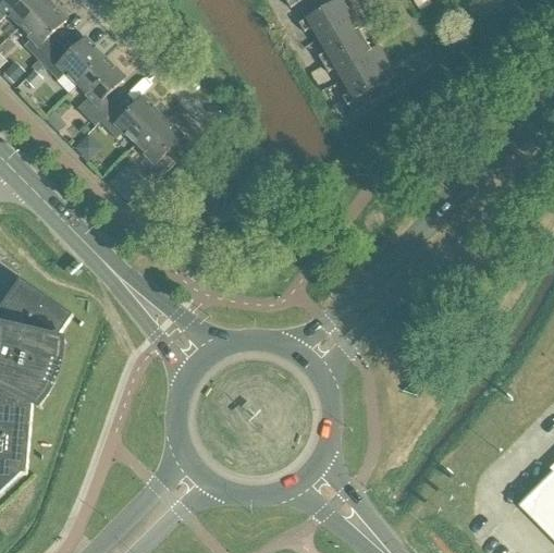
[(16,25),(42,0),(0,0),(0,17),(4,13),(16,25)]
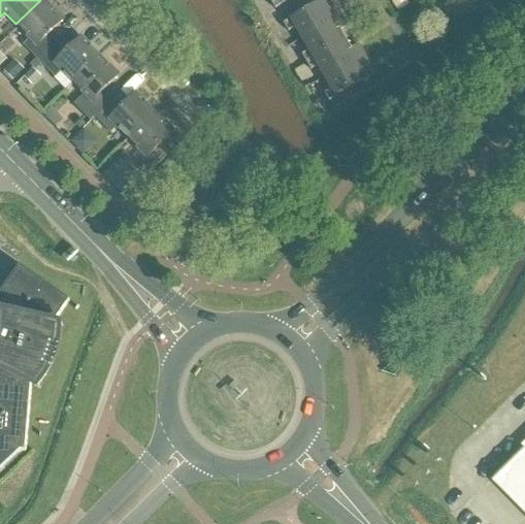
[(56,40),(46,32),(61,18),(44,0),(40,0),(15,24),(27,36),(21,42),(37,59),(56,40)]
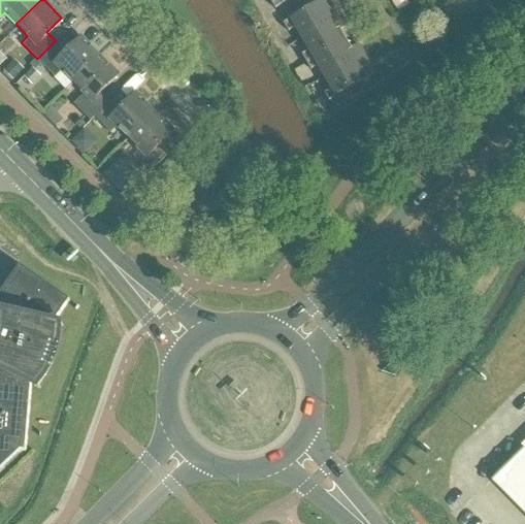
[(316,0),(282,21),(287,29),(294,25),(300,36),(338,13),(333,3),(326,7),(322,0),(316,0)]
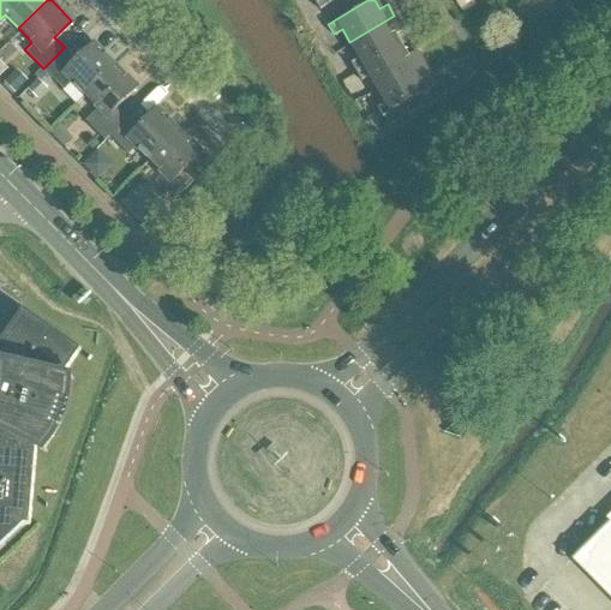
[(401,28),(394,16),(349,42),(357,55),(348,60),(354,70),(400,42),(394,31),(401,28)]
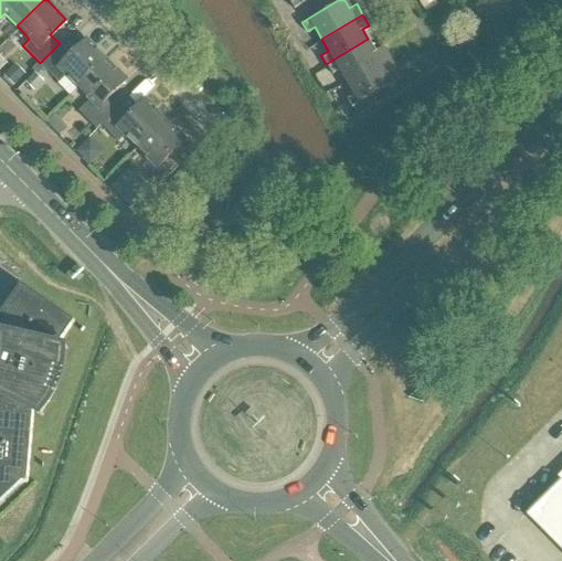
[(76,85),(104,57),(84,38),(69,53),(60,43),(40,63),(56,81),(64,73),(76,85)]
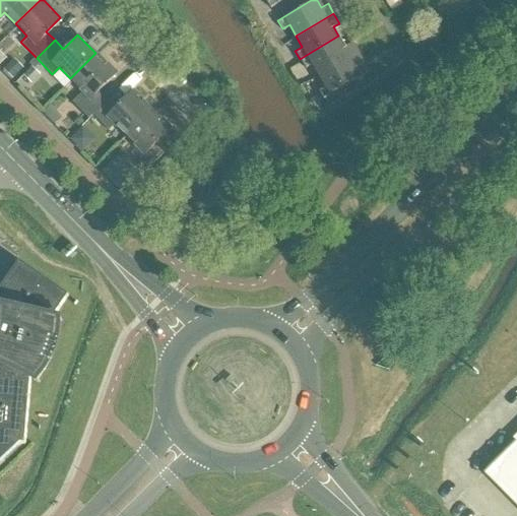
[(343,45),(338,36),(300,59),(304,66),(311,62),(318,74),(357,52),(350,42),(343,45)]
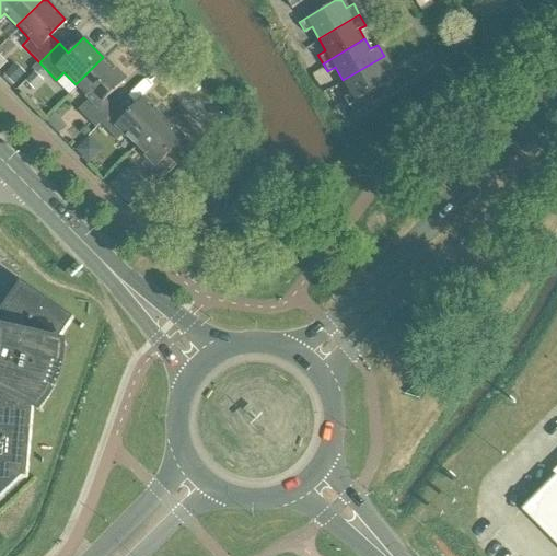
[(390,66),(384,56),(343,80),(349,91),(341,95),(347,104),(354,101),(361,96),(368,92),(375,88),(389,80),(383,69),(390,66)]
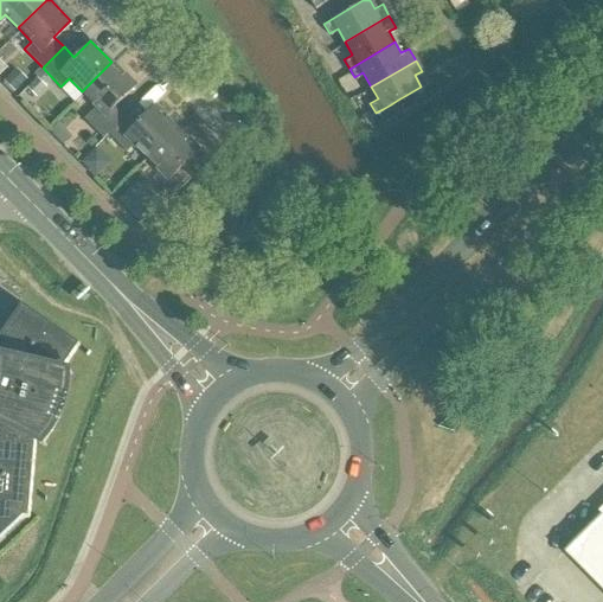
[(113,104),(134,84),(111,62),(82,91),(95,104),(82,117),(101,136),(106,132),(122,115),(113,104)]
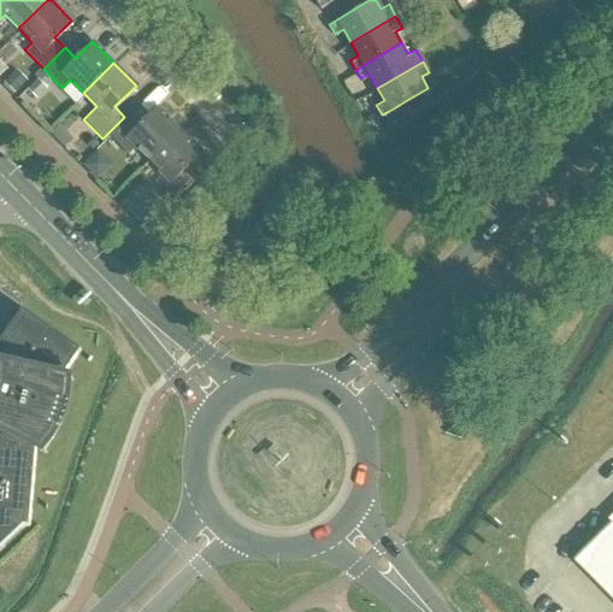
[(12,90),(25,78),(13,66),(1,80),(12,90)]
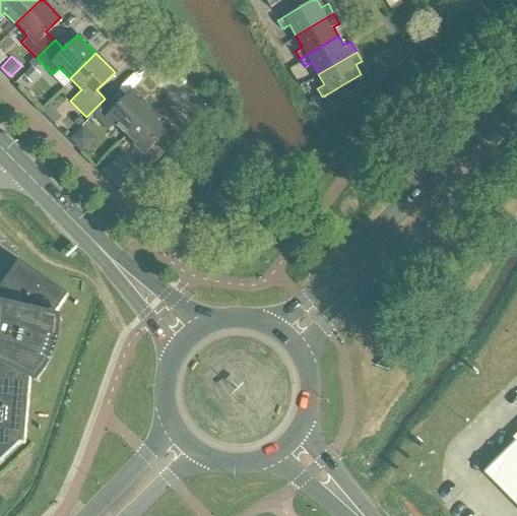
[(352,88),(348,81),(341,85),(345,92),(352,88)]
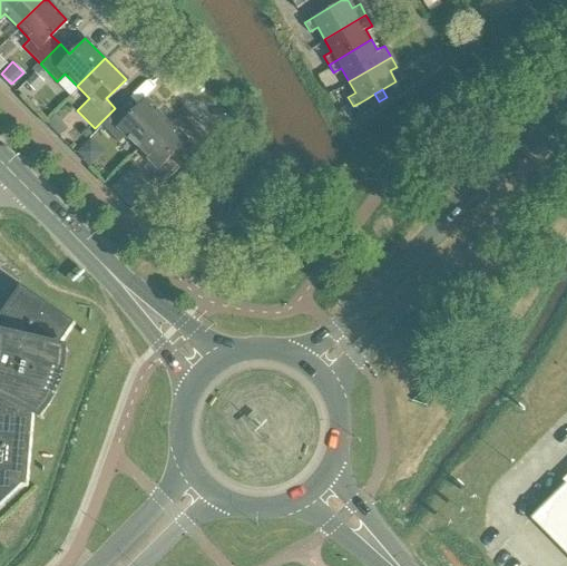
[(379,101),(374,94),(368,98),(372,106),(379,101)]
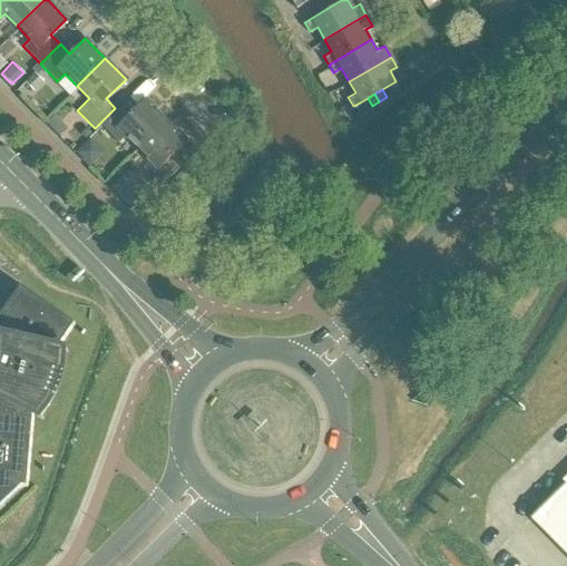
[(165,118),(144,98),(128,114),(119,104),(115,108),(99,124),(117,142),(124,134),(136,146),(165,118)]
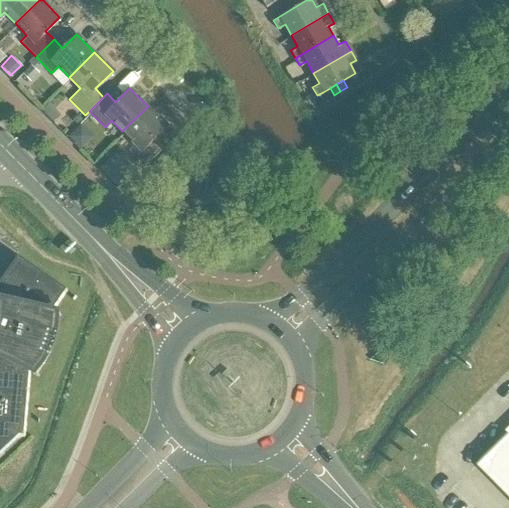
[(334,95),(330,88),(323,92),(327,98),(334,95)]
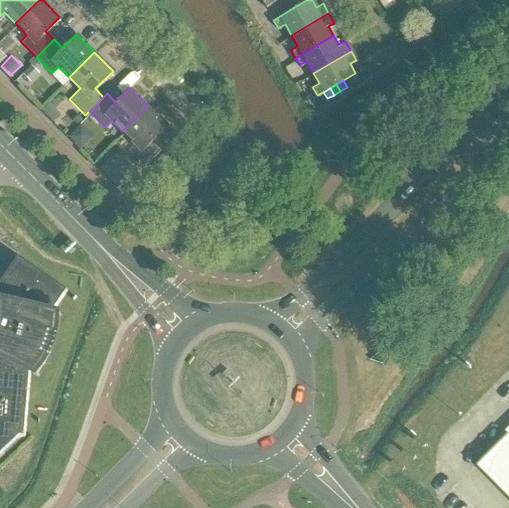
[(327,98),(323,92),(317,95),(321,102),(327,98)]
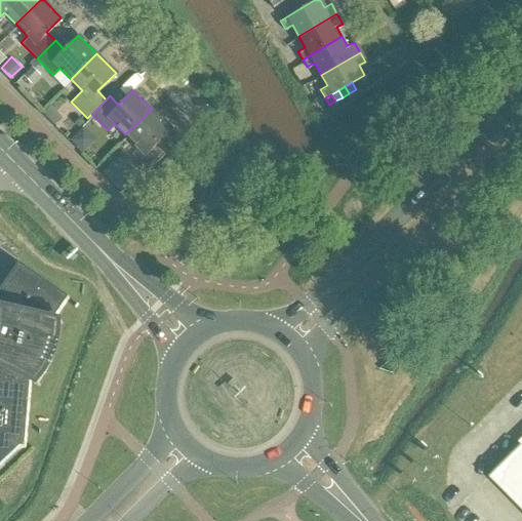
[(156,143),(170,128),(152,109),(125,134),(136,147),(130,153),(146,168),(164,151),(156,143)]
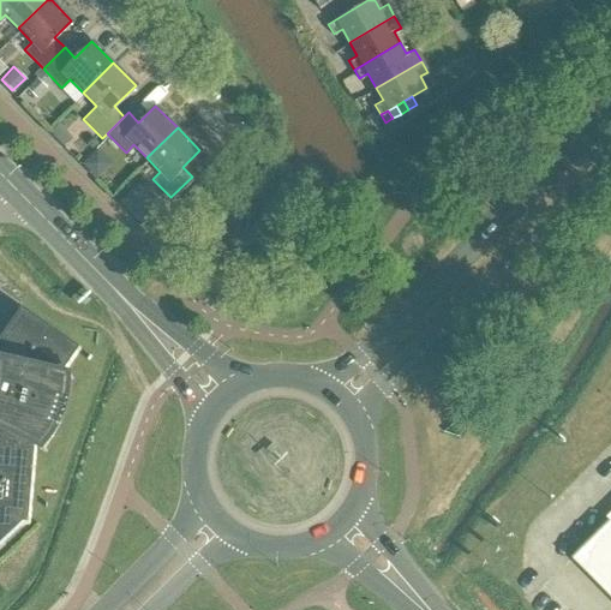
[(93,169),(102,159),(95,151),(85,162),(93,169)]
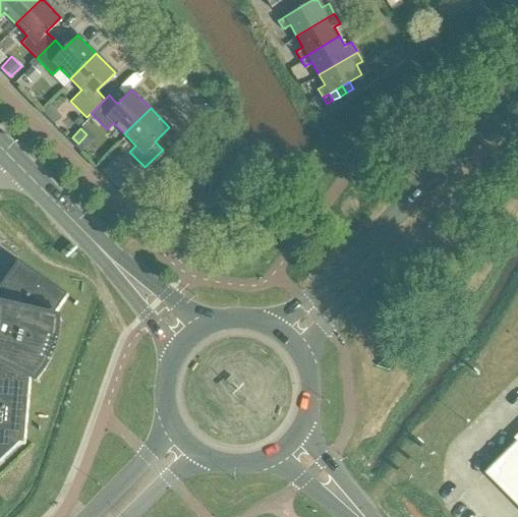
[(125,192),(135,180),(126,172),(116,184),(125,192)]
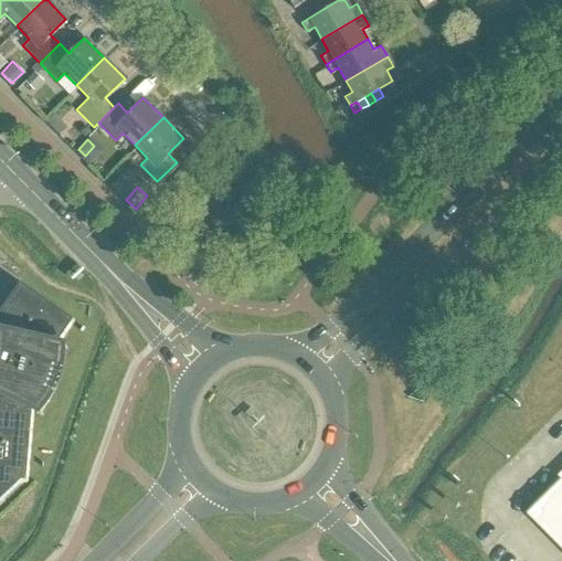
[(0,499),(20,479),(24,480),(31,410),(40,414),(45,411),(51,408),(56,403),(61,398),(64,391),(67,385),(69,379),(70,372),(70,364),(70,358),(67,351),(65,345),(54,343),(72,318),(19,282),(4,300),(0,297),(0,499)]
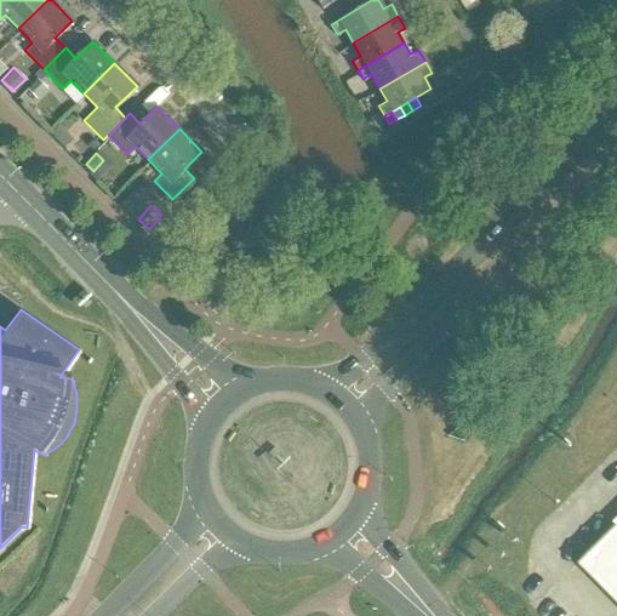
[(616,518),(577,558),(616,598),(616,518)]
